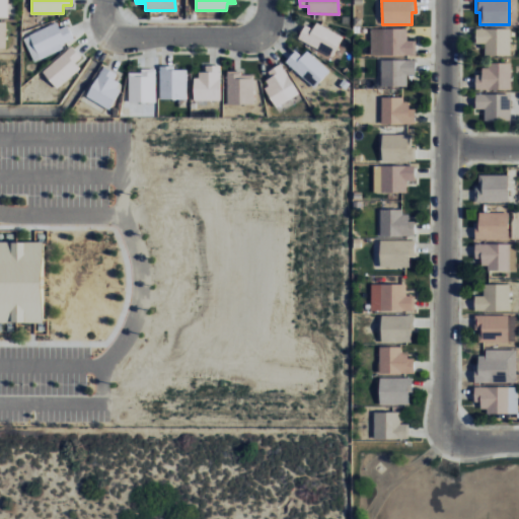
[(59,28),(57,22),(23,38),(33,62),(63,49),(61,45),(73,39),(67,24),(59,28)]
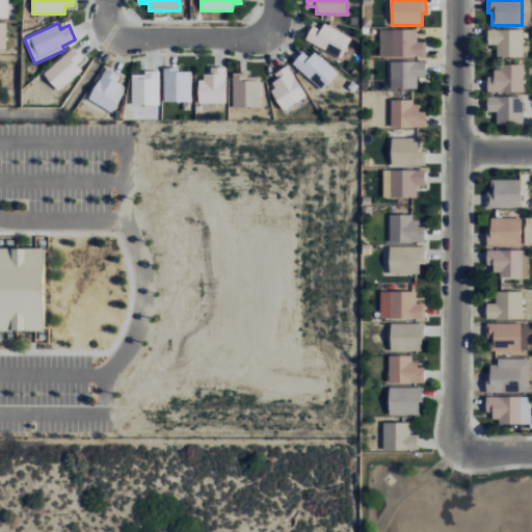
[(312,25),(304,41),(341,57),(351,36),(324,23),(321,30),(312,25)]
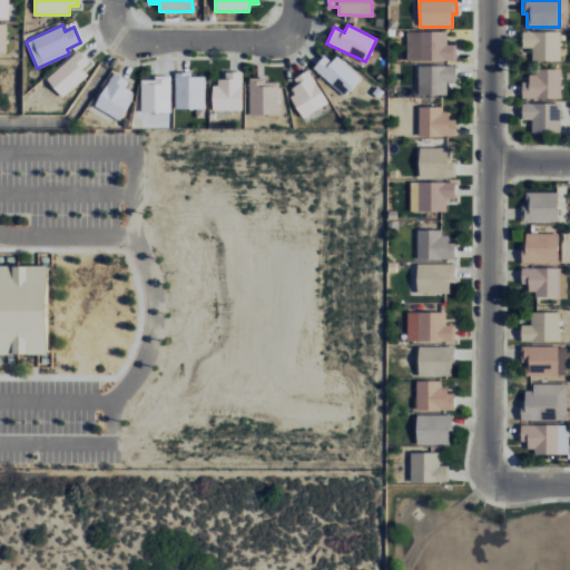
[(408,61),(457,60),(457,43),(448,45),(448,31),(408,31),(408,61)]
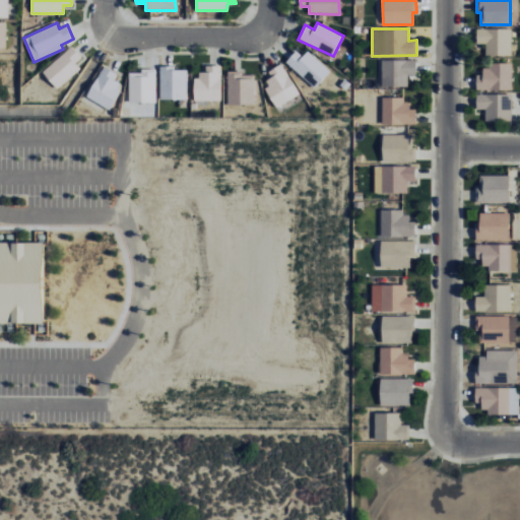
[(511,28),(476,28),(476,44),(485,44),(485,55),(511,56),(511,28)]
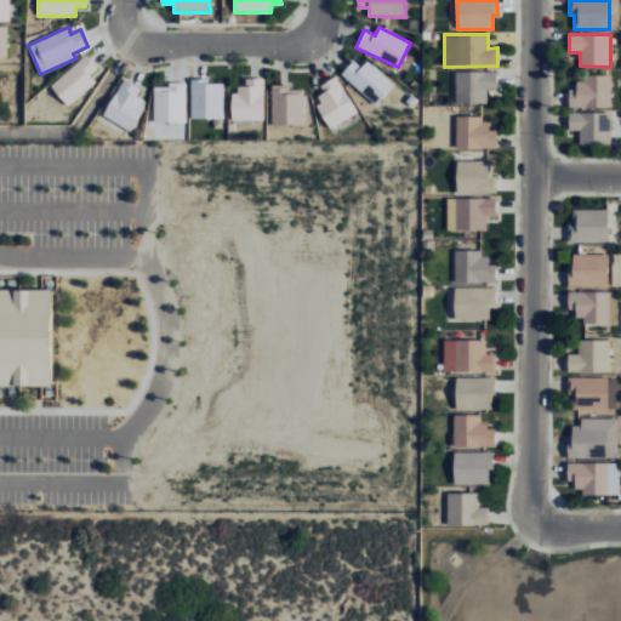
[(90,75),(98,68),(85,53),(50,86),(68,107),(96,81),(90,75)]
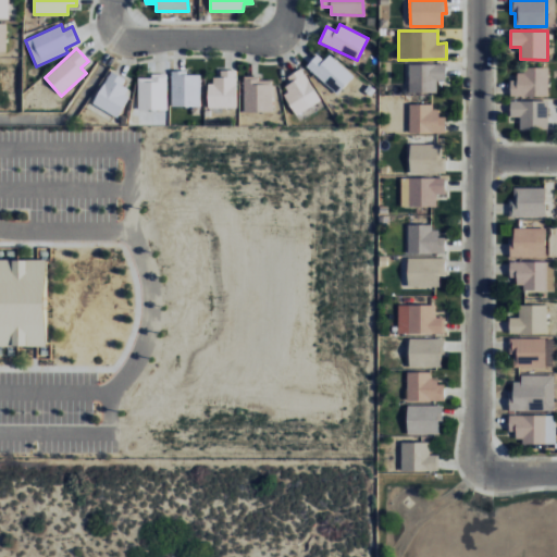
[(336,94),(354,76),(330,54),(323,60),(317,54),(306,65),(336,94)]
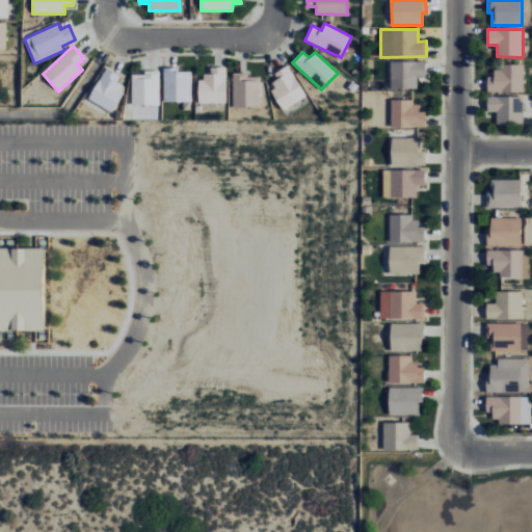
[(390,61),(391,89),(418,88),(417,77),(426,76),(425,60),(390,61)]
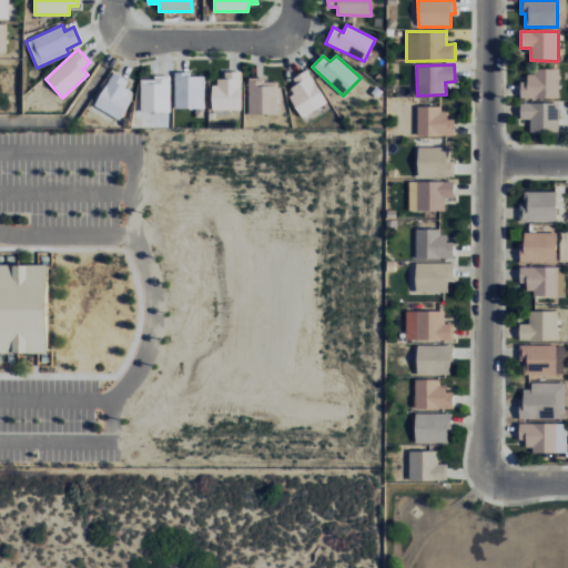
[(293,78),(296,84),(287,90),(302,117),(326,103),(307,69),(293,78)]
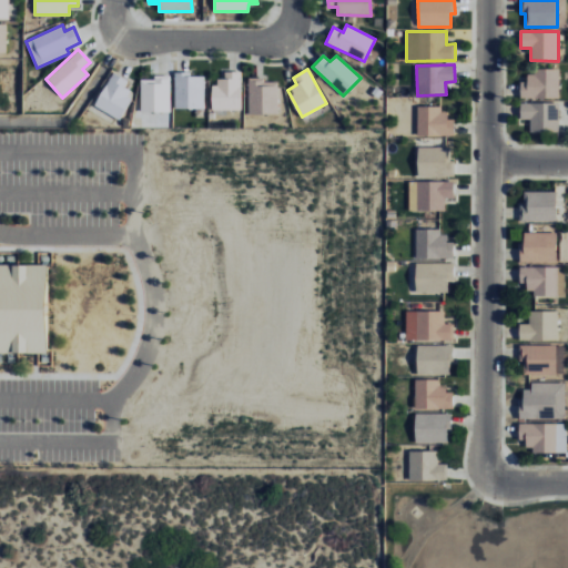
[(559,99),(559,70),(527,70),(527,81),(520,81),(520,99),(559,99)]
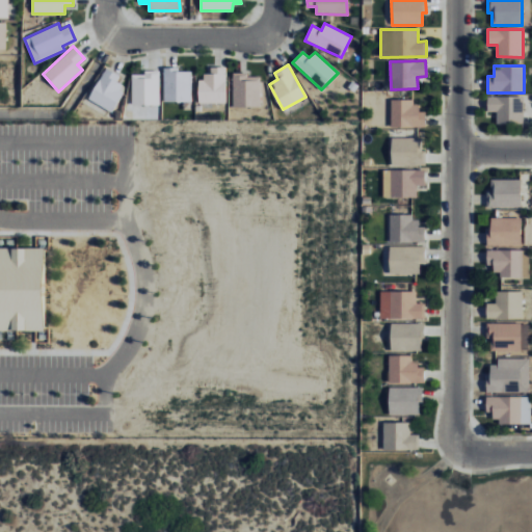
[(225,103),(227,68),(210,67),(210,74),(200,73),(198,103),(225,103)]
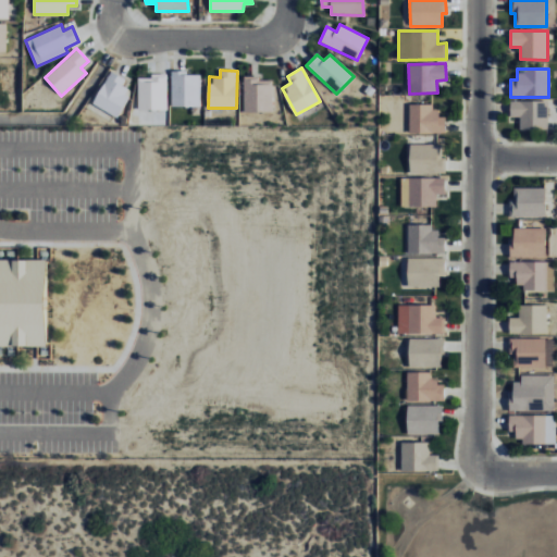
[(125,77),(107,71),(94,106),(120,115),(130,89),(122,86),(125,77)]
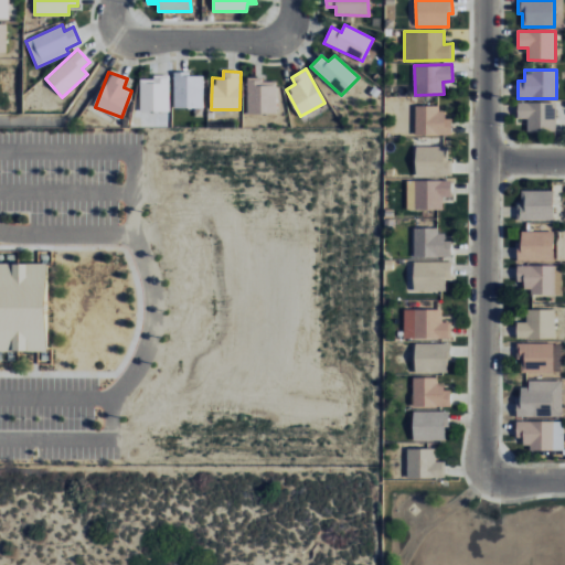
[(173,107),(203,108),(203,73),(173,73),(173,107)]
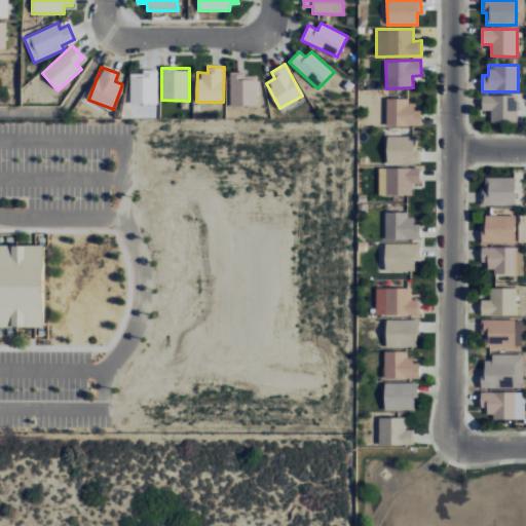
[(157,71),(129,71),(130,104),(158,103),(157,71)]
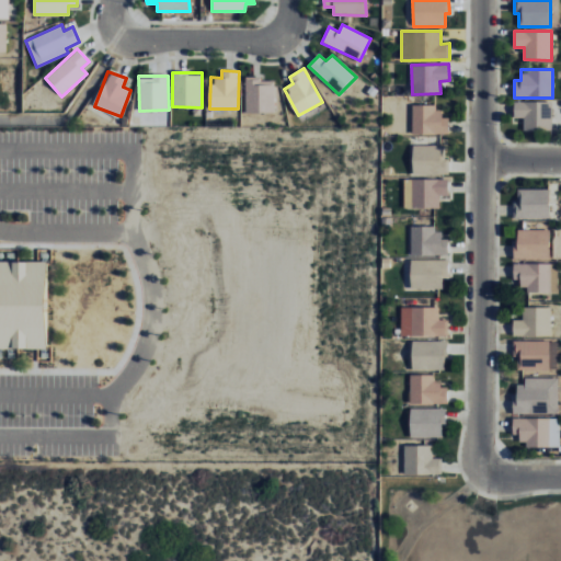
[(275,113),(275,80),(263,80),(263,77),(245,77),(245,113),(275,113)]
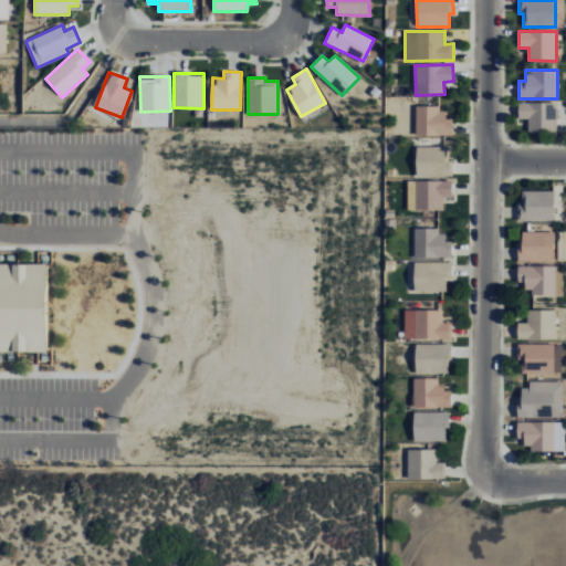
[(557,130),(557,102),(519,103),(519,119),(528,119),(528,132),(557,130)]
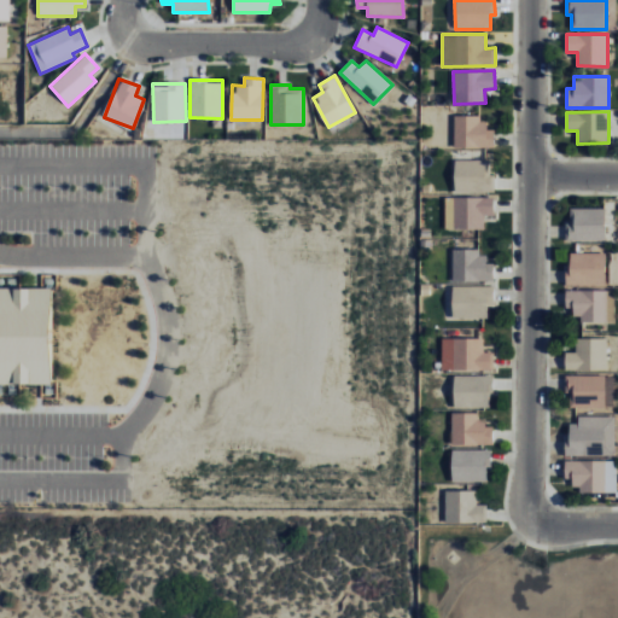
[(453,117),(454,149),(495,147),(495,129),(487,129),(487,117),(453,117)]
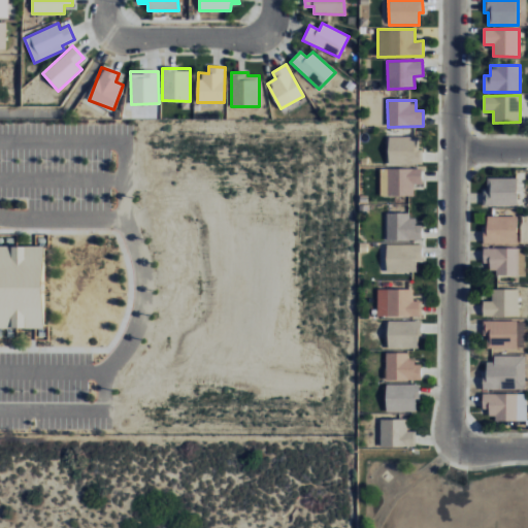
[(423,165),(423,149),(419,149),(419,137),(389,136),(388,164),(423,165)]
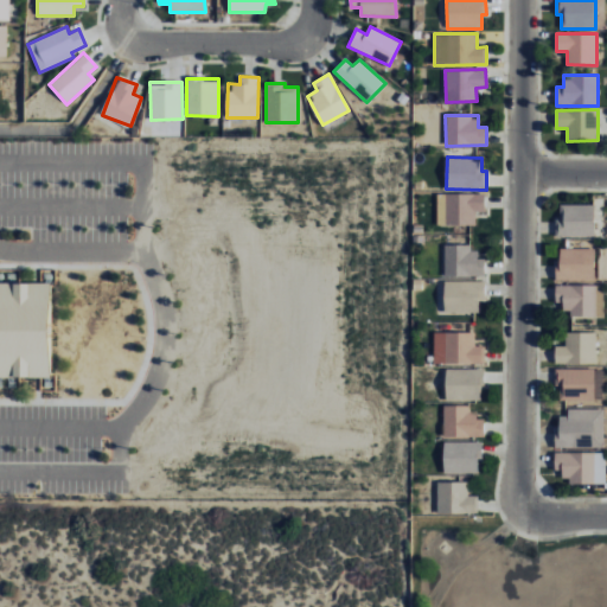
[(475,225),(475,211),(485,211),(486,193),(438,193),(436,225),(475,225)]
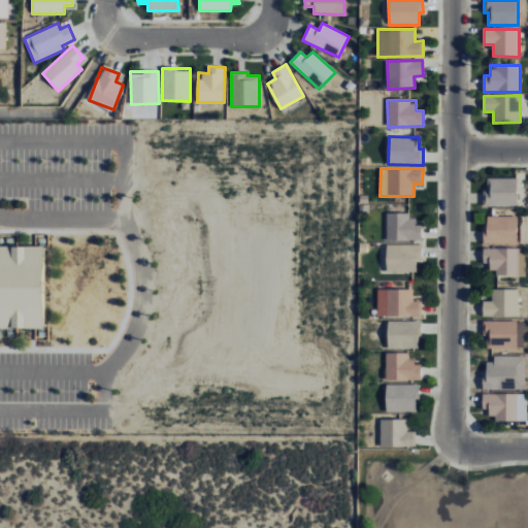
[(517,177),(485,177),(485,205),(517,205),(517,177)]
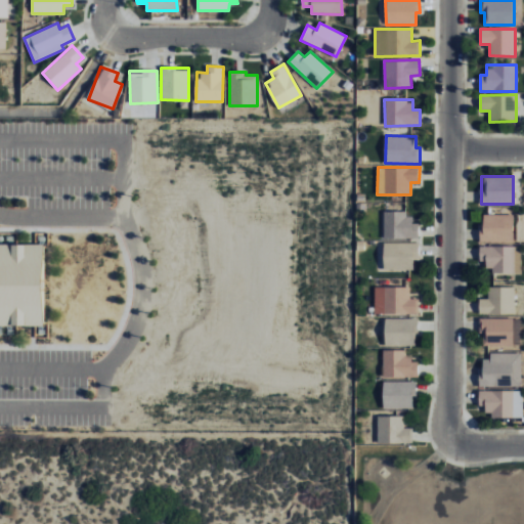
[(383,238),(419,238),(419,223),(412,223),(412,213),(384,212),(383,238)]
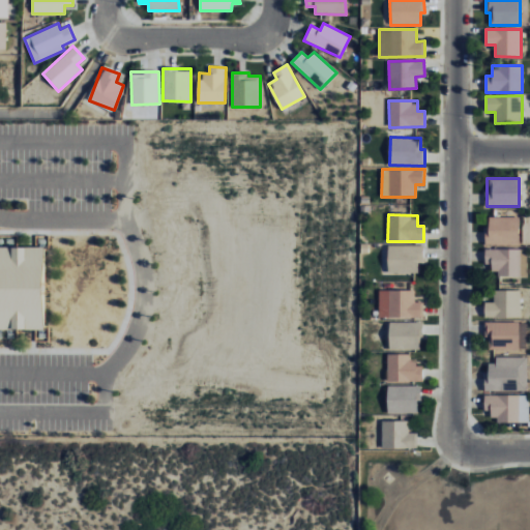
[(487,216),(487,244),(529,243),(529,215),(520,216),(487,216)]
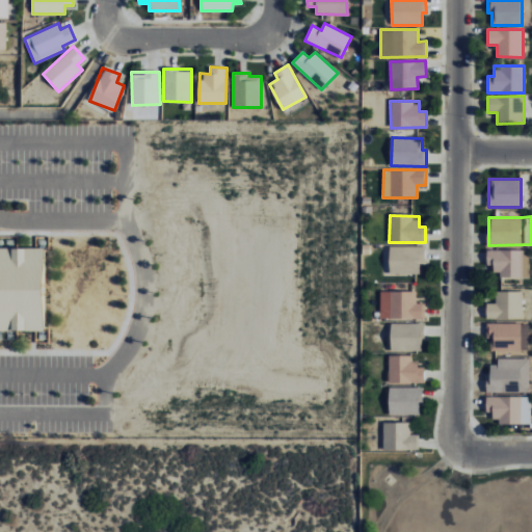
[(425,246),(390,246),(390,273),(419,273),(420,262),(425,262),(425,246)]
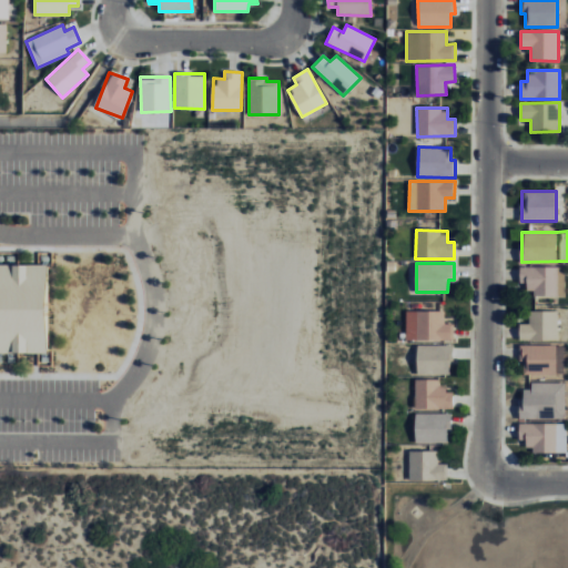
[(565,295),(564,266),(519,267),(519,284),(526,283),(527,295),(565,295)]
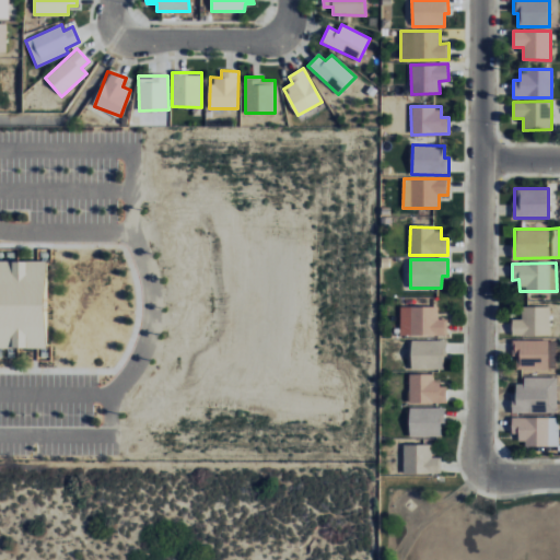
[(0,345),(46,345),(46,265),(0,265),(0,345)]
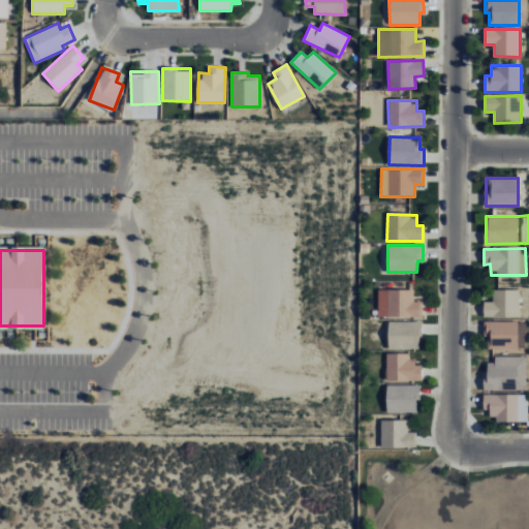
[(413,289),(377,289),(378,317),(423,316),(423,301),(414,302),(413,289)]
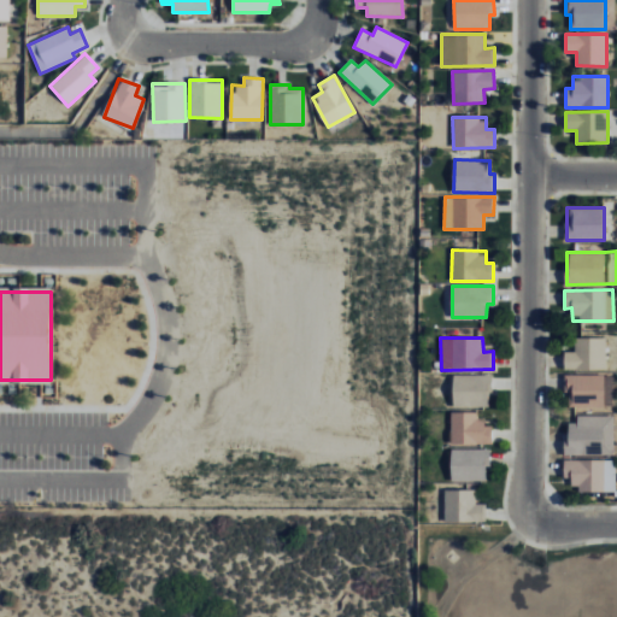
[(606,339),(574,338),(574,352),(564,352),(564,370),(605,370),(606,339)]
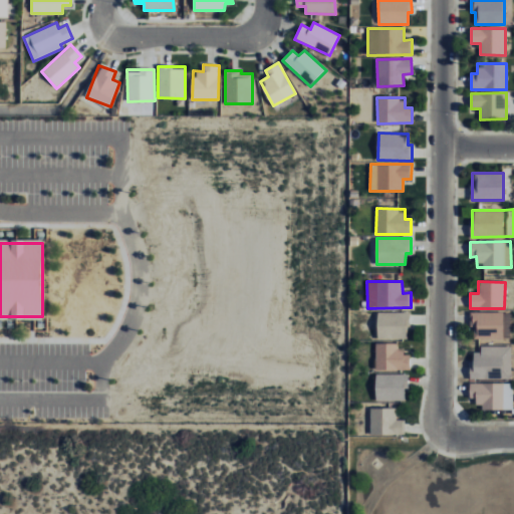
[(411,312),(377,312),(376,339),(407,339),(407,327),(411,327),(411,312)]
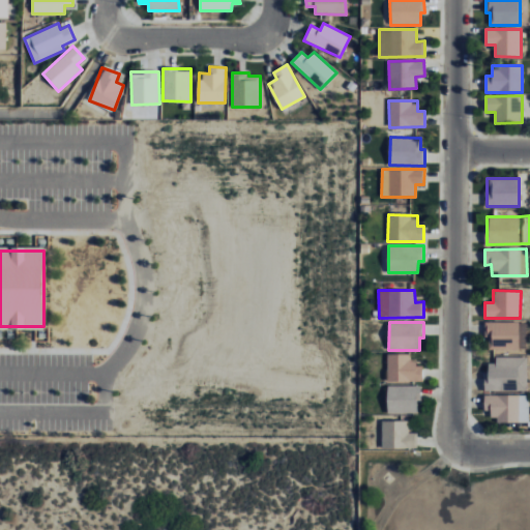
[(526,350),(526,322),(487,322),(487,349),(526,350)]
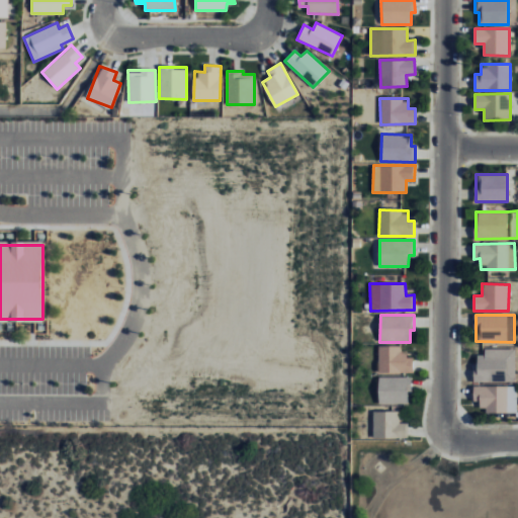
[(413,373),(414,357),(407,357),(408,347),(378,347),(378,373),(413,373)]
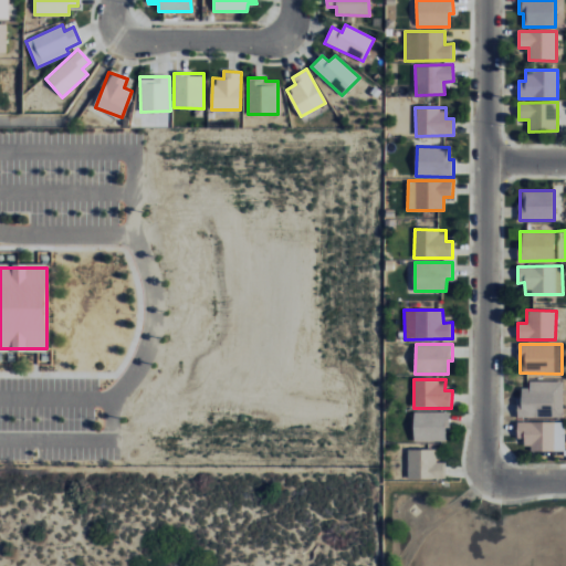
[(563,381),(530,380),(528,388),(520,387),(519,417),(563,418),(563,381)]
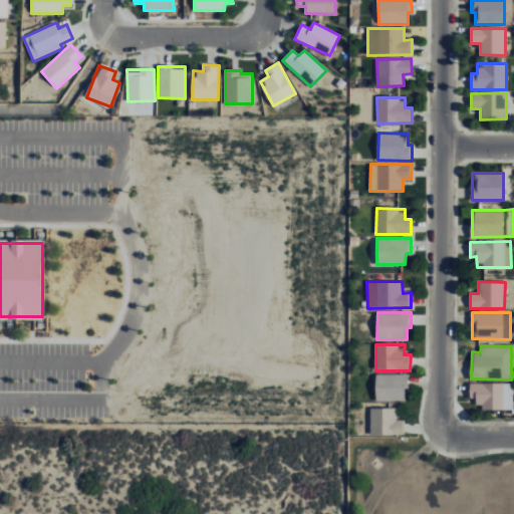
[(409,374),(375,373),(375,401),(405,401),(406,390),(409,390),(409,374)]
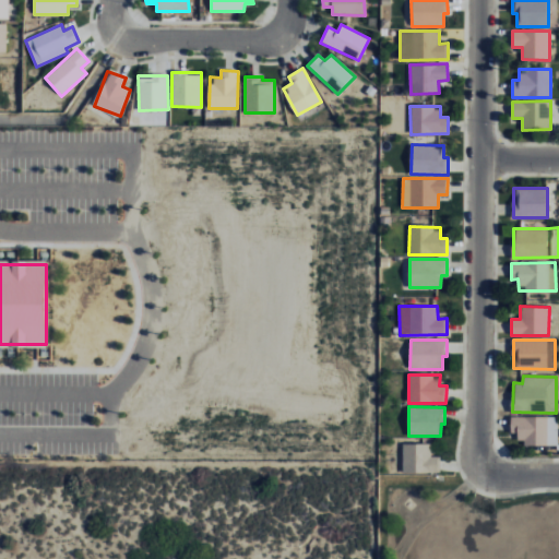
[(558,416),(511,417),(511,433),(518,433),(518,445),(558,444),(558,416)]
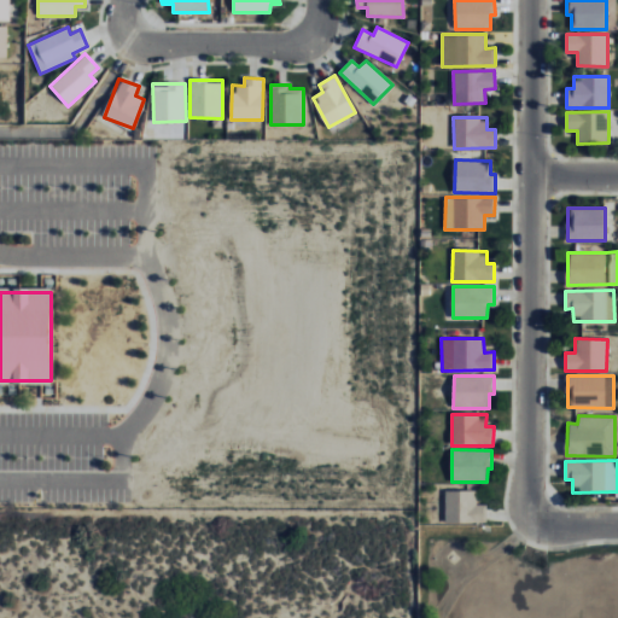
[(477,490),(444,490),(444,523),(488,523),(488,505),(477,505),(477,490)]
